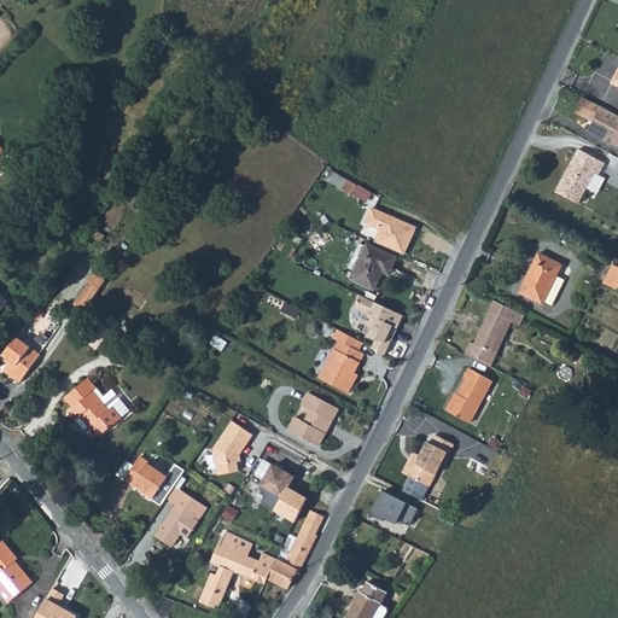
[(159,36),(146,54),(157,63),(170,45),(159,36)]
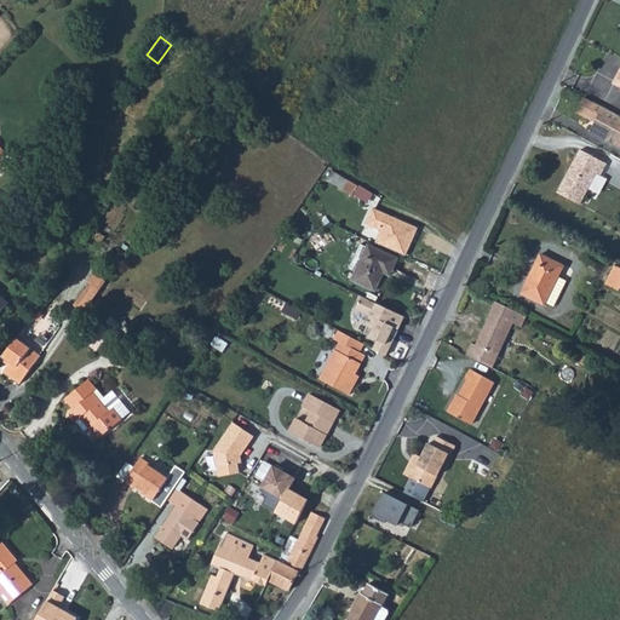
[(619,115),(607,108),(603,116),(598,114),(589,131),(619,148),(619,115)]
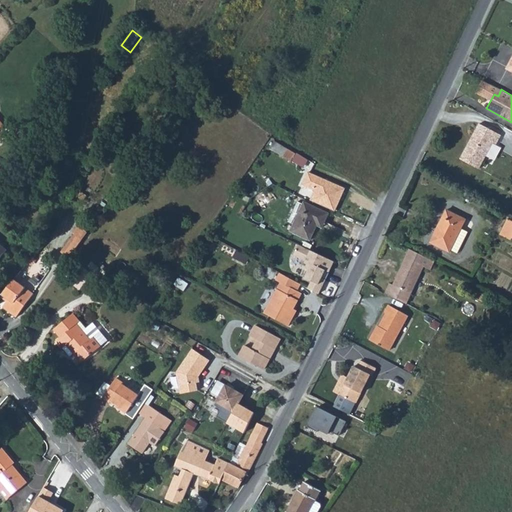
[(500,134),(478,123),(460,158),(478,168),(492,142),(495,143),(500,134)]
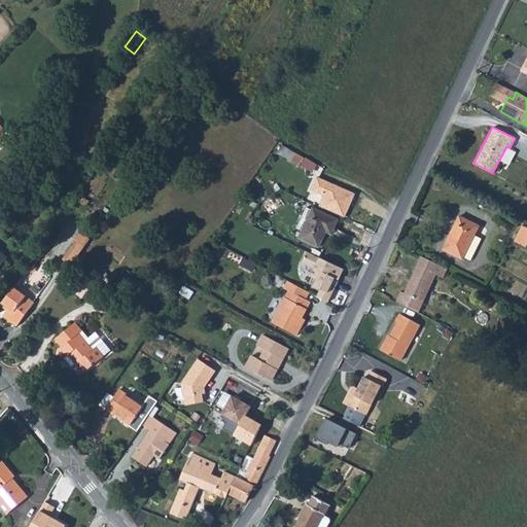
[(282,146),(278,153),(300,166),(304,159),(282,146)]
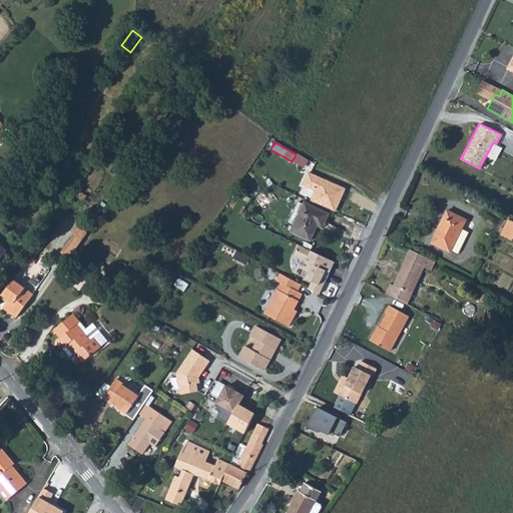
[(317,190),(312,200),(336,212),(348,190),(312,172),(305,184),(317,190)]
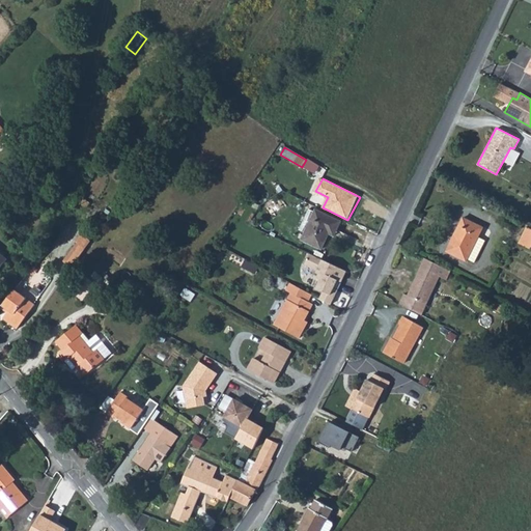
[(275,212),(281,206),(273,197),(267,203),(275,212)]
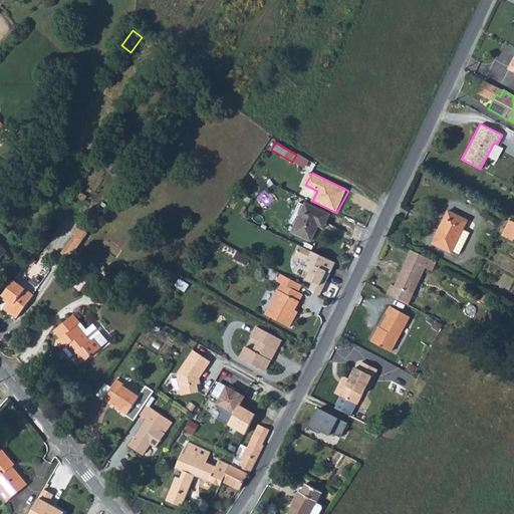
[(289,223),(295,225),(304,206),(298,203),(289,223)]
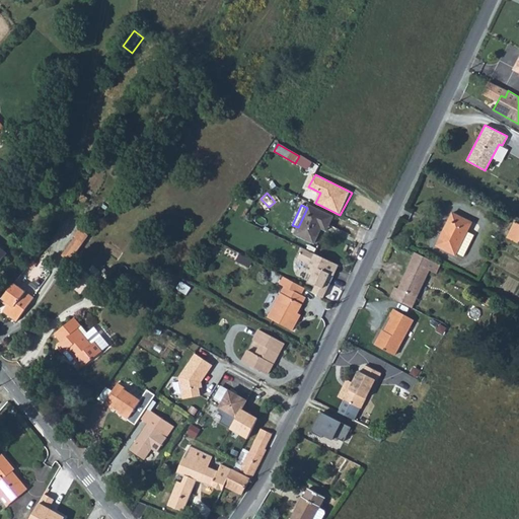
[(307,208),(298,227),(295,235),(314,243),(321,228),(323,224),(328,226),(332,217),(308,206),(307,208)]
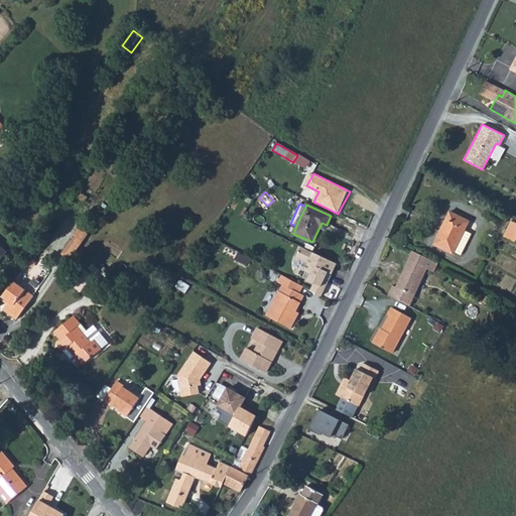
[(452,253),(453,251),(464,230),(469,220),(449,211),(432,243),(452,253)]
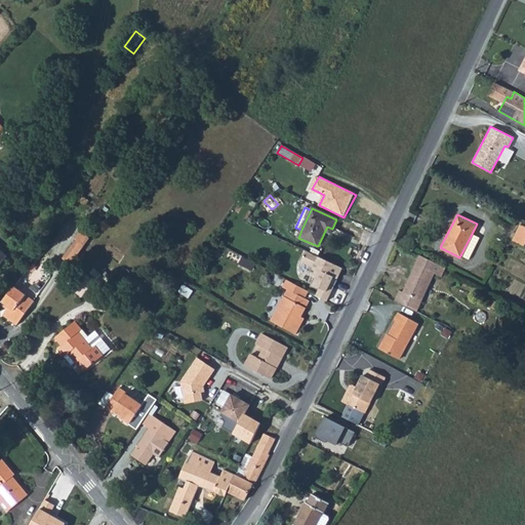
[(524,226),(520,224),(512,239),(524,245),(524,243),(524,226)]
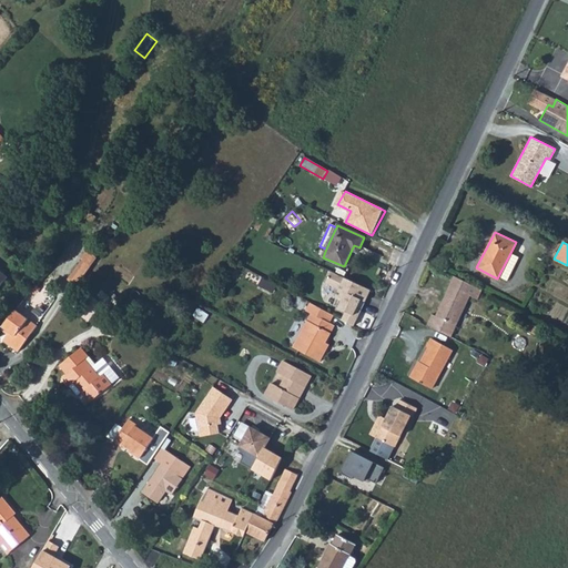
[(88,249),(81,259),(82,260),(91,265),(98,255),(88,249)]
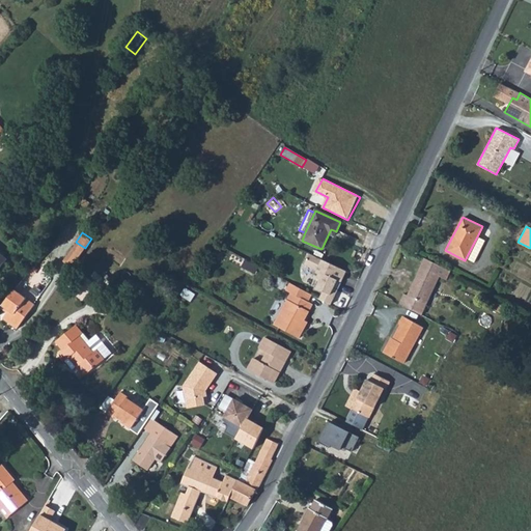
[(477,236),(466,258),(473,261),(483,240),(477,236)]
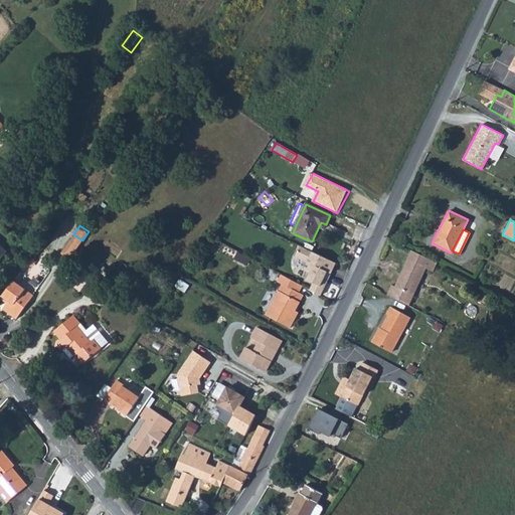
[(82,240),(74,235),(61,253),(69,260),(82,240)]
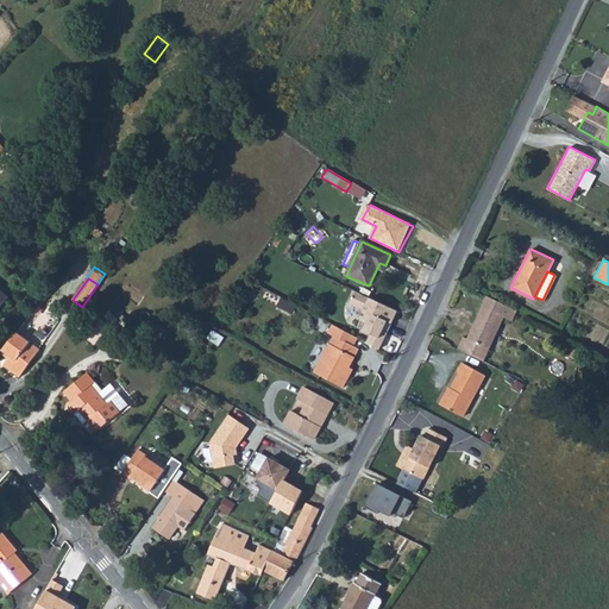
[(397,311),(355,290),(349,303),(364,311),(359,319),(366,322),(363,331),(371,334),(368,343),(380,350),(388,332),(383,331),(388,321),(391,324),(397,311)]
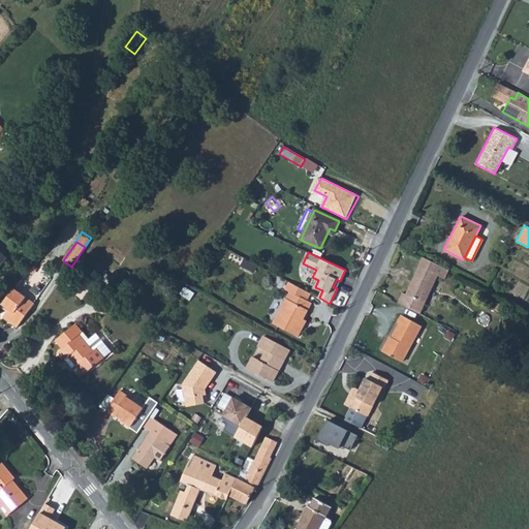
[(402,292),(397,302),(419,313),(436,275),(443,278),(447,269),(422,256),(405,293),(402,292)]
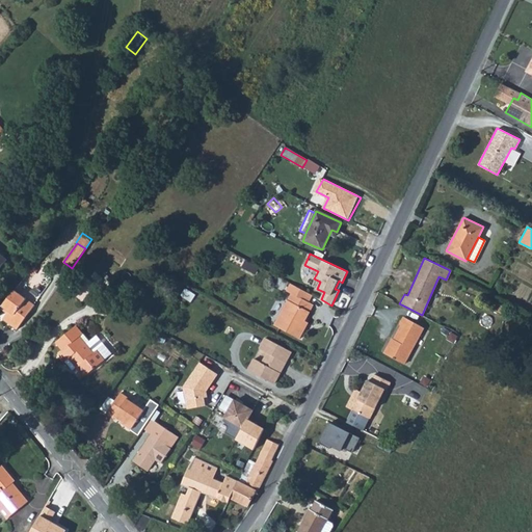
[(306,327),(301,325),(304,321),(313,304),(309,302),(313,295),(290,283),(286,290),(292,294),(274,325),(299,339),(306,327)]
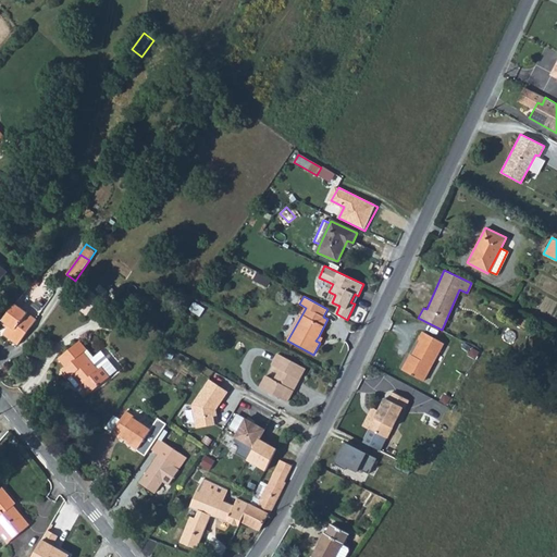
[(14,304),(2,321),(9,326),(8,329),(2,335),(11,341),(13,338),(20,343),(36,321),(14,304)]
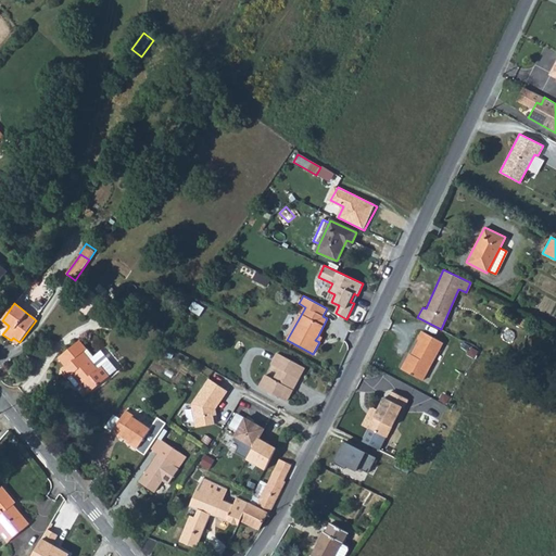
[(409,359),(407,358),(402,369),(421,380),(442,342),(422,331),(418,339),(419,340),(412,355),(409,359)]
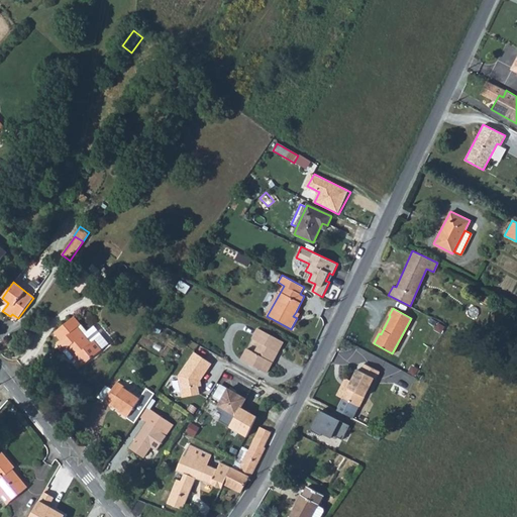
[(64,351),(67,348),(71,346),(78,354),(75,357),(83,367),(107,345),(92,326),(86,331),(83,334),(78,328),(81,325),(74,317),(55,333),(61,340),(57,344),(64,351)]
